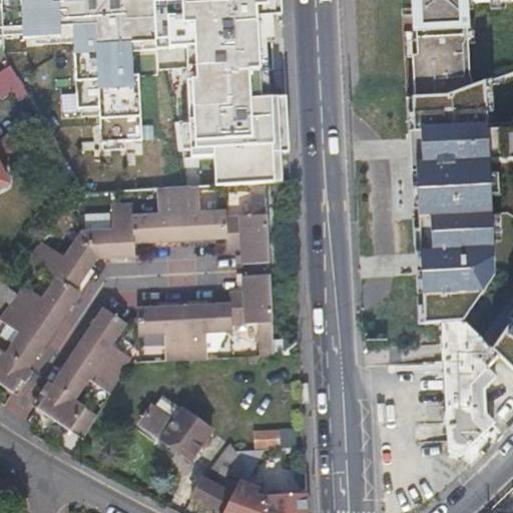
[(260,104),(286,104),(280,0),(0,0),(0,62),(4,60),(9,68),(13,74),(81,70),(83,100),(222,92),(223,105),(259,103),(260,104)]
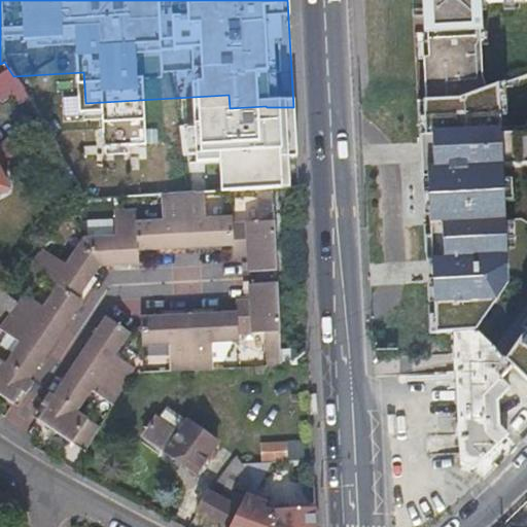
[(526,0),(413,0),(414,11),(426,11),(426,16),(427,41),(428,58),(424,59),(426,101),(455,99),(486,89),(482,78),(481,46),(480,33),(479,11),(478,0),(485,0),(486,3),(503,2),(503,0),(513,0),(514,1),(526,0)]
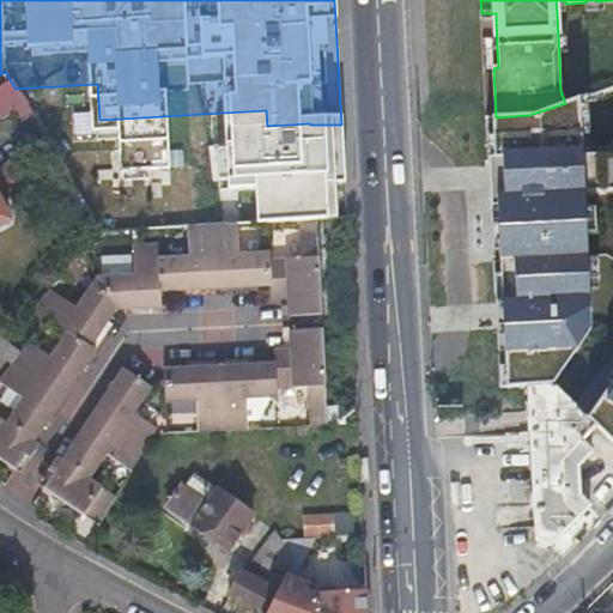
[(564,0),(556,0),(557,13),(565,13),(565,4),(564,0)]
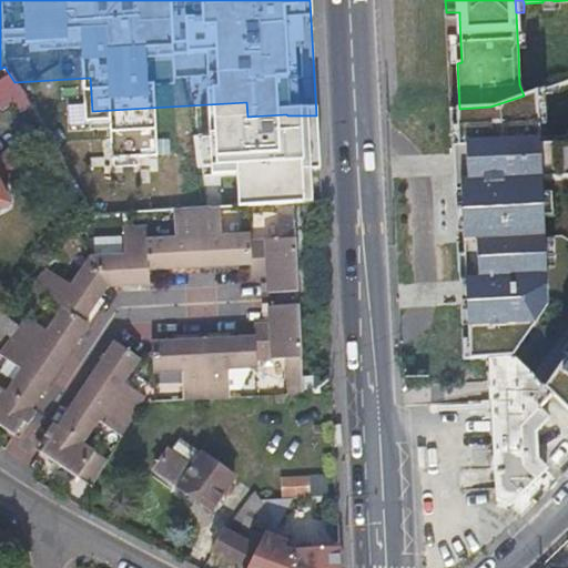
[(553,0),(543,0),(543,2),(543,10),(554,10),(554,1),(553,0)]
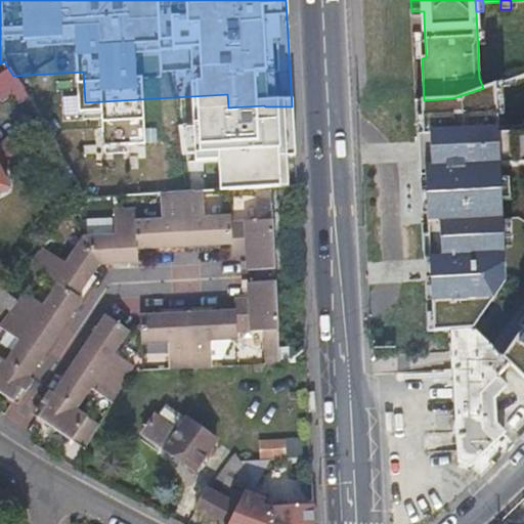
[(158,191),(181,190),(187,190),(186,173),(241,169),(238,136),(55,146),(83,193),(85,197),(119,193),(158,191)]
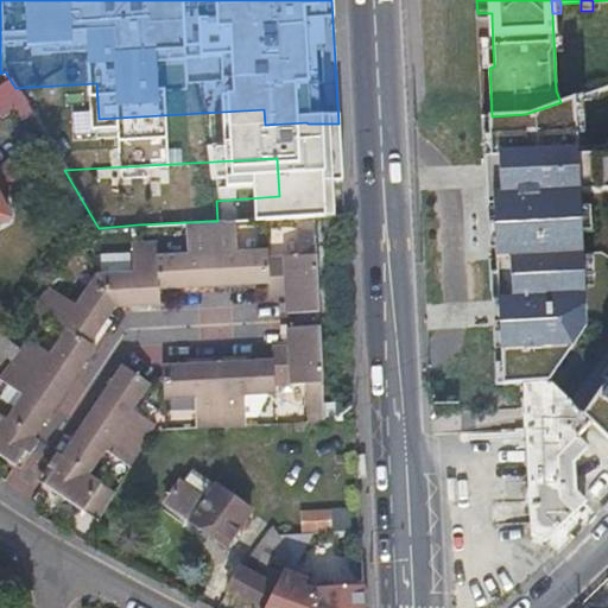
[(267,258),(268,283),(268,298),(285,298),(285,315),(321,314),(316,217),(296,219),(298,257),(267,258)]
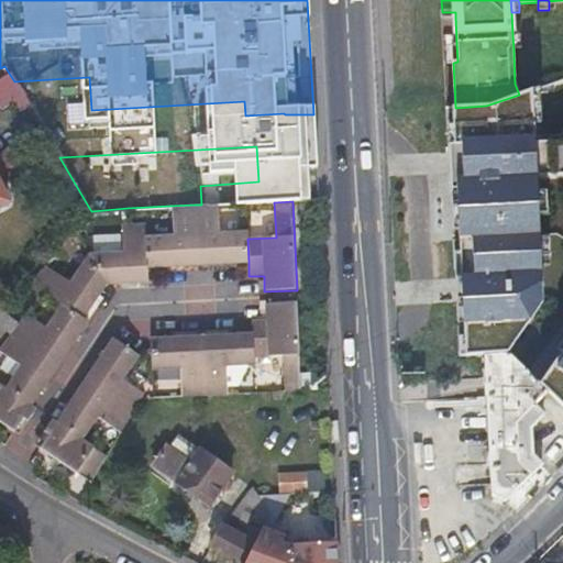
[(143,234),(144,267),(197,265),(195,205),(169,206),(170,232),(143,234)]
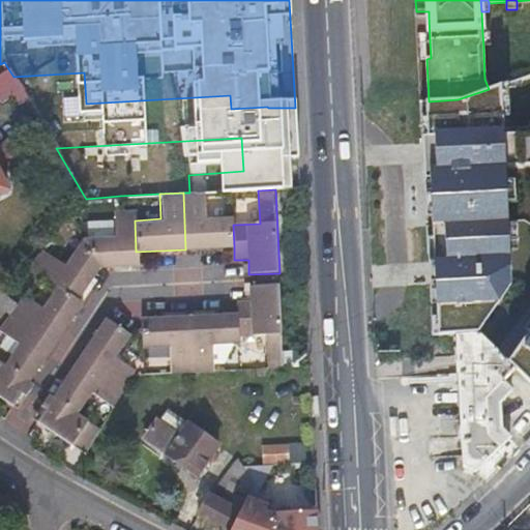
[(183,193),(185,249),(234,246),(233,225),(233,216),(206,217),(205,194),(189,194),(189,193),(183,193)]
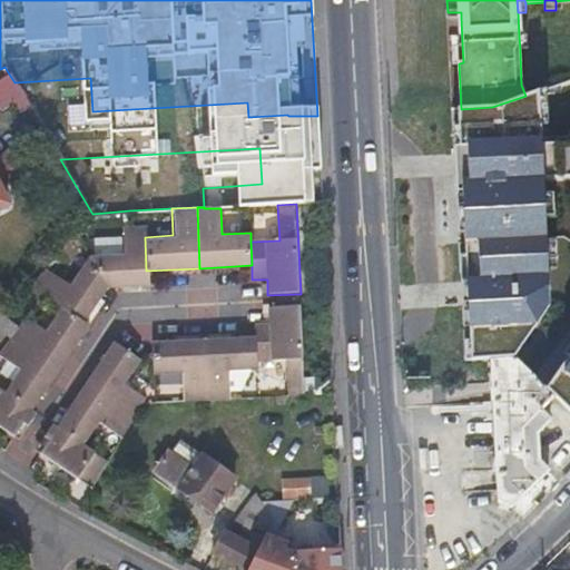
[(88,255),(106,288),(146,286),(146,271),(145,237),(144,227),(129,227),(119,228),(120,253),(87,253),(88,255)]
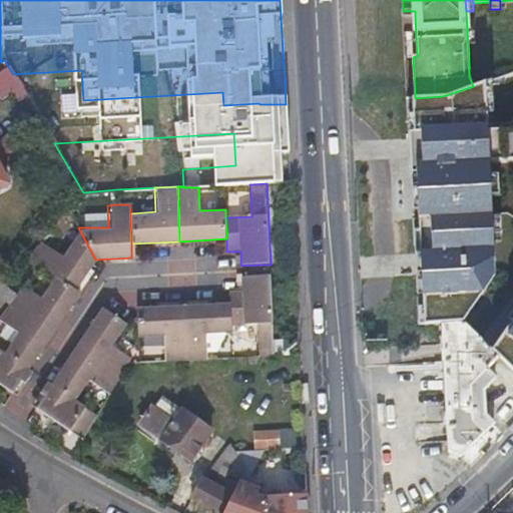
[(54,279),(74,292),(95,260),(79,229),(63,252),(40,237),(22,258),(54,279)]
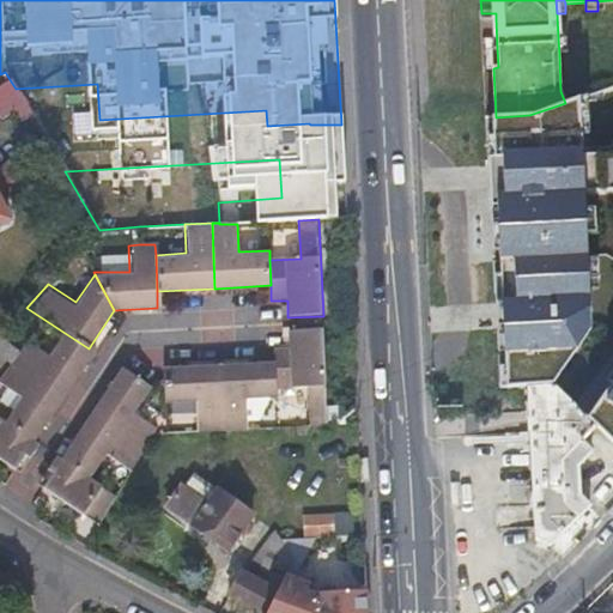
[(310,388),(311,426),(329,425),(325,332),(289,333),(289,351),(274,352),(274,364),(277,390),(310,388)]
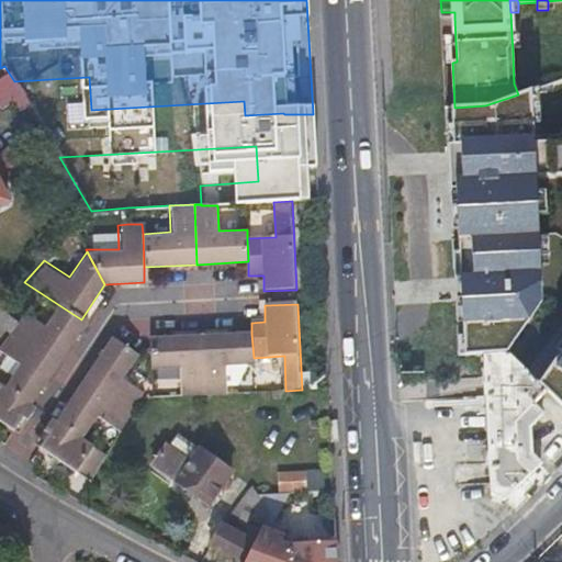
[(24,340),(59,363),(86,323),(81,319),(59,305),(45,327),(25,315),(19,324),(11,333),(24,340)]
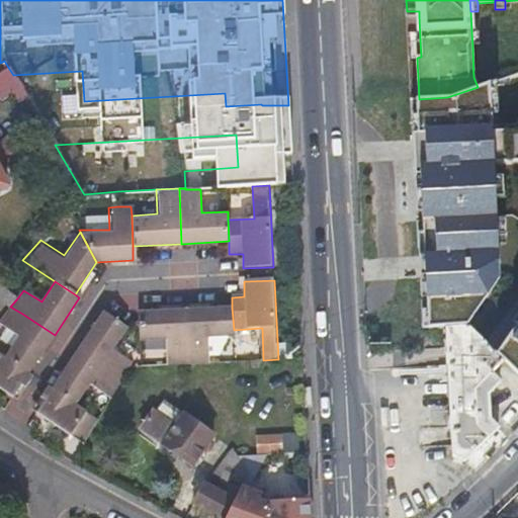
[(0,283),(0,298),(4,303),(10,307),(17,298),(0,283)]
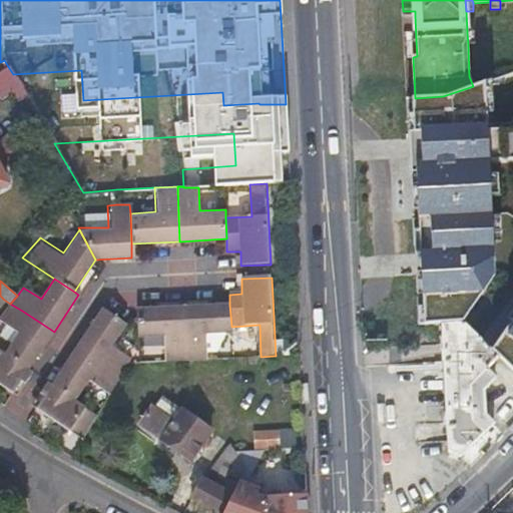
[(4,354),(28,371),(54,332),(22,311),(10,304),(0,317),(0,321),(18,333),(4,354)]
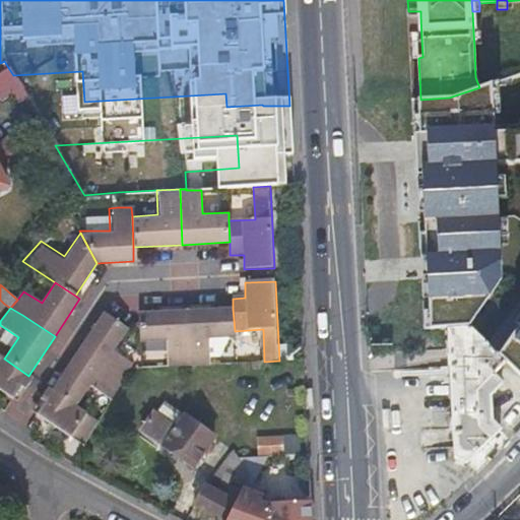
[(186,311),(187,366),(209,365),(207,338),(235,336),(235,331),(233,309),(186,311)]
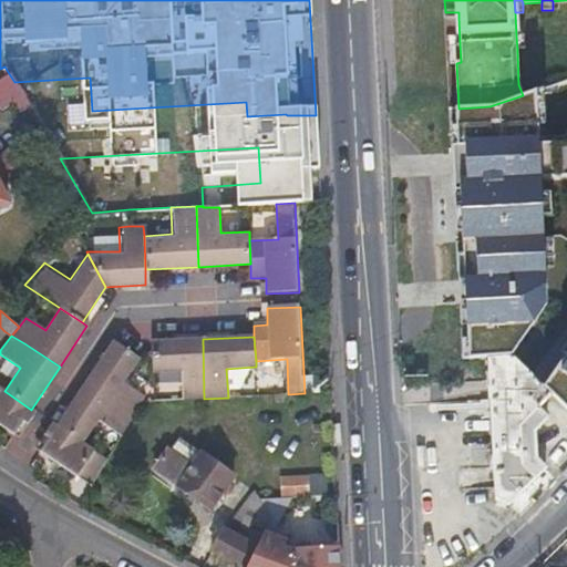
[(181,370),(181,400),(204,399),(203,339),(150,341),(150,353),(151,372),(181,370)]
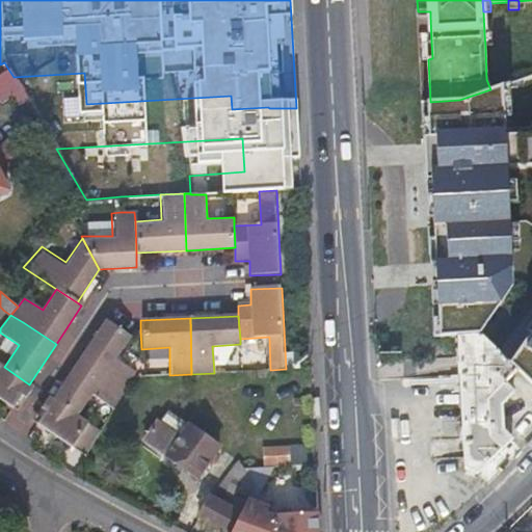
[(81,361),(126,389),(135,376),(137,372),(116,358),(130,336),(108,321),(81,361)]
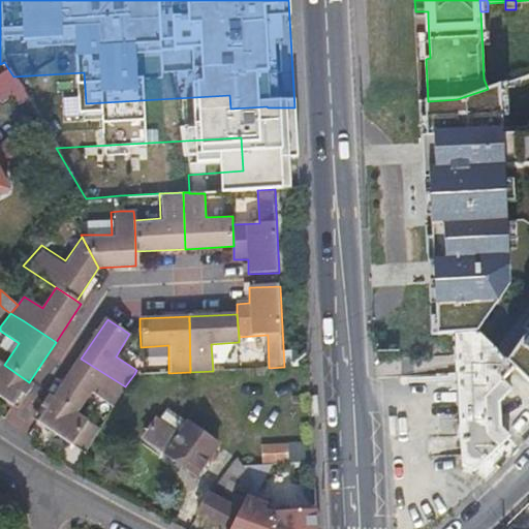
[(475,332),(463,332),(455,334),(462,466),(472,471),(507,438),(498,428),(497,403),(509,392),(500,383),(514,370),(495,351),(475,332)]
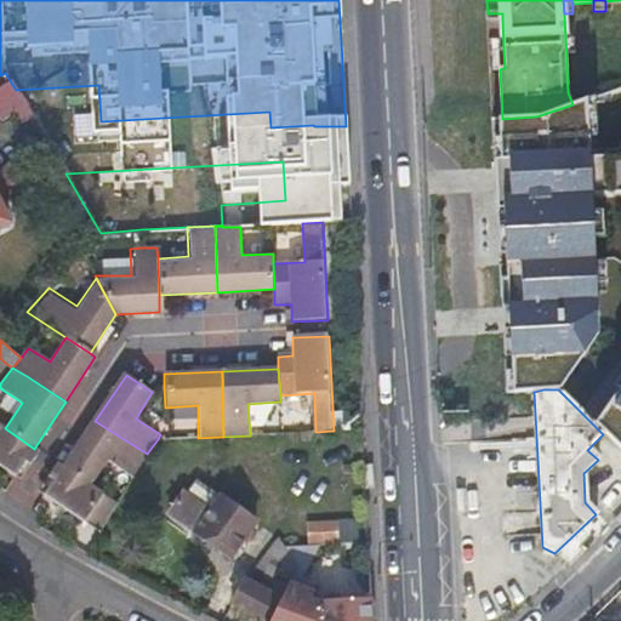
[(107,462),(134,478),(147,454),(95,421),(64,467),(92,486),(107,462)]
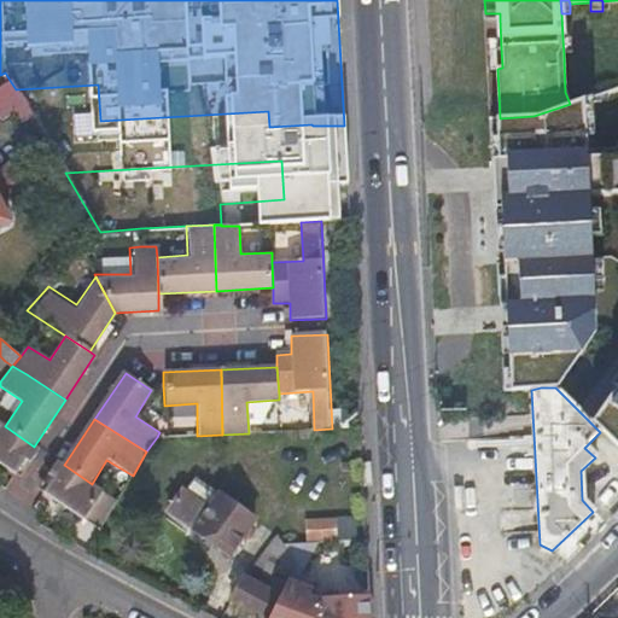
[(0,423),(0,461),(17,472),(24,461),(31,465),(41,450),(34,447),(5,426),(0,423)]
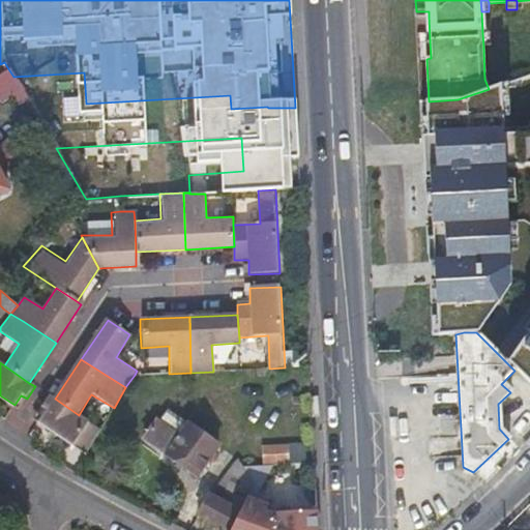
[(48,411),(39,422),(86,452),(100,430),(79,415),(55,399),(51,396),(43,408),(48,411)]
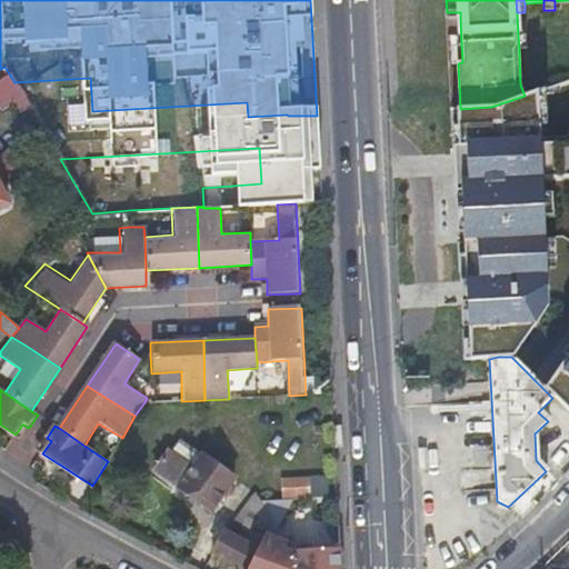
[(191,470),(201,458),(180,441),(171,453),(191,470)]
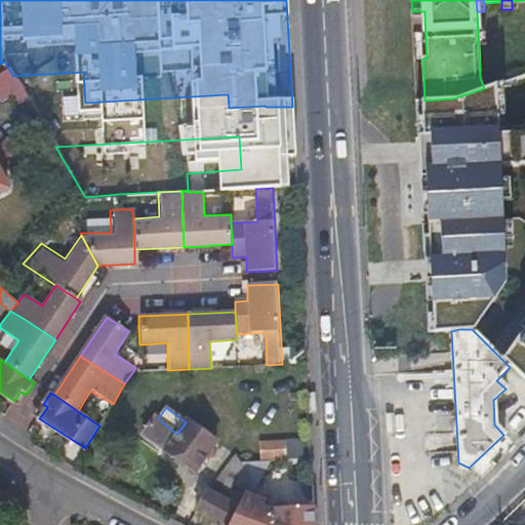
[(143,434),(165,449),(194,471),(215,442),(187,420),(186,422),(176,434),(158,418),(155,416),(143,434)]
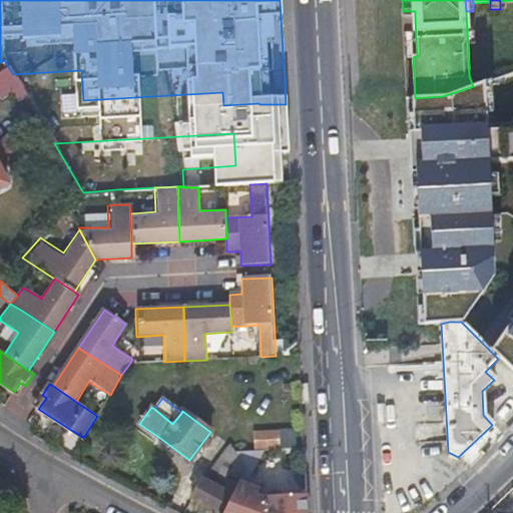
[(251,430),(252,447),(279,446),(278,429),(251,430)]
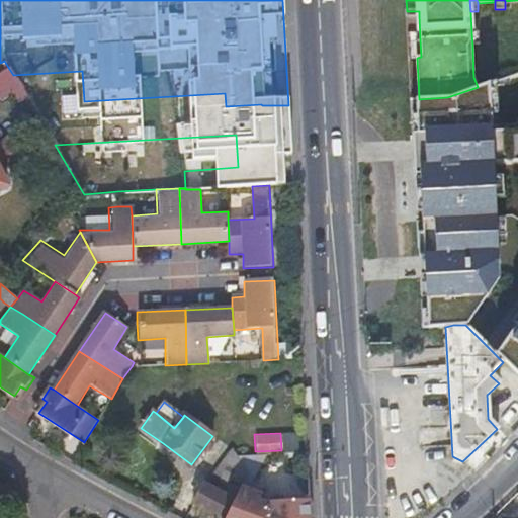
[(224,517),(233,500),(235,501),(249,473),(236,455),(231,451),(210,477),(207,476),(192,504),(219,517),(224,517)]
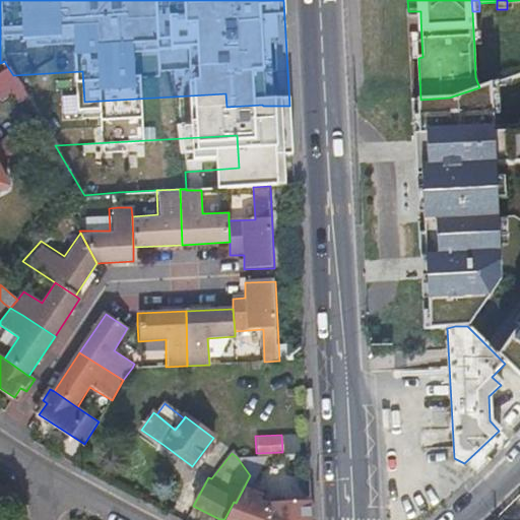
[(310,488),(308,471),(281,471),(280,462),(260,463),(261,482),(295,481),(296,489),(310,488)]
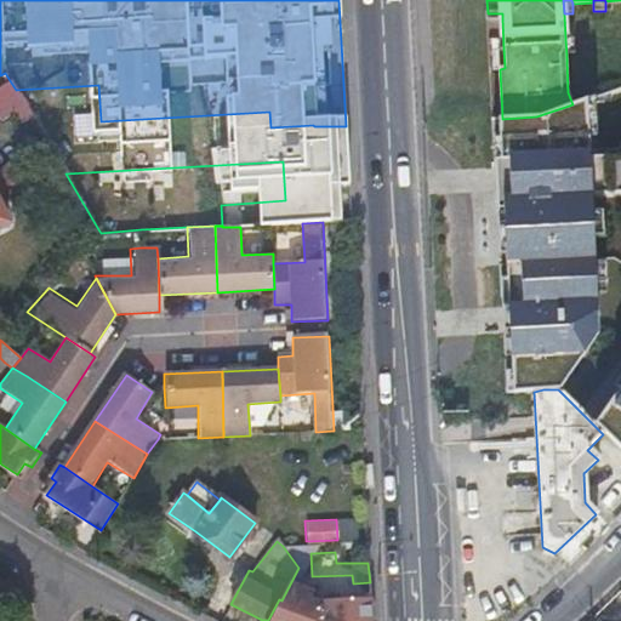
[(371,620),(371,600),(323,602),(320,609),(307,604),(311,594),(296,587),(305,571),(298,568),(281,600),(271,620),(371,620)]
